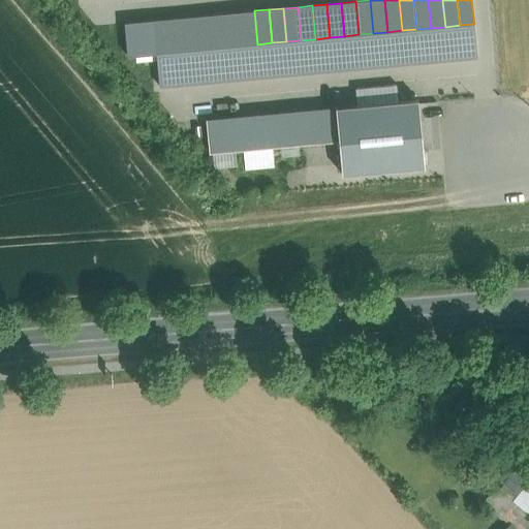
[(240,12),(243,45),(257,44),(254,10),(240,12)]
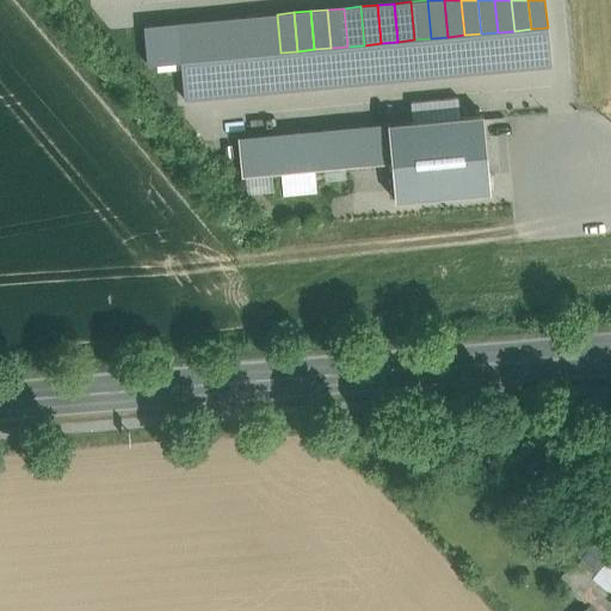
[(281,53),(277,14),(260,16),(264,54),(281,53)]
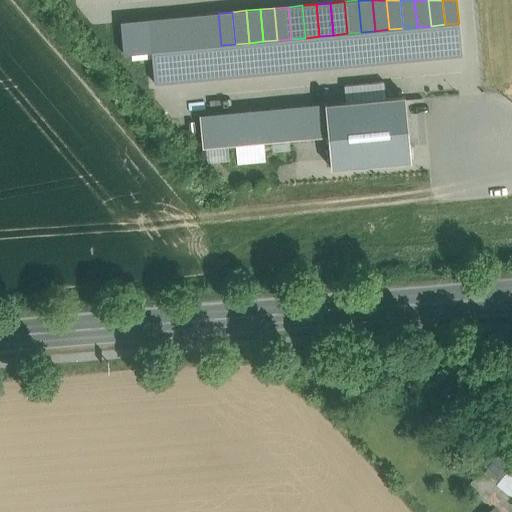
[(204,14),(207,47),(221,45),(218,13),(204,14)]
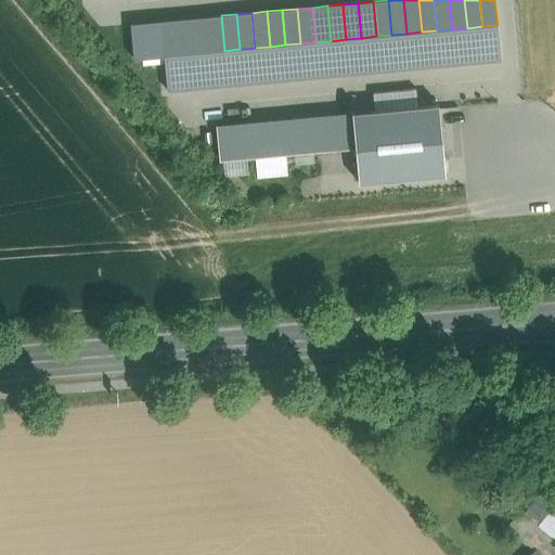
[(224,51),(221,15),(206,17),(209,52),(224,51)]
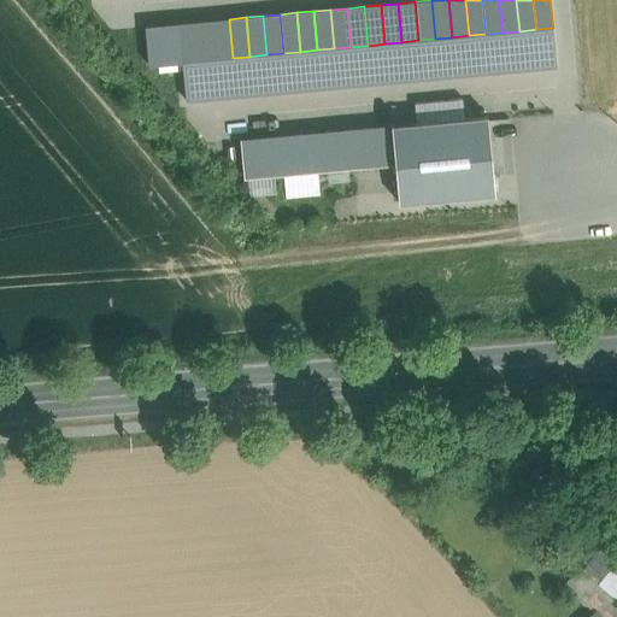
[(233,58),(229,19),(212,21),(216,59),(233,58)]
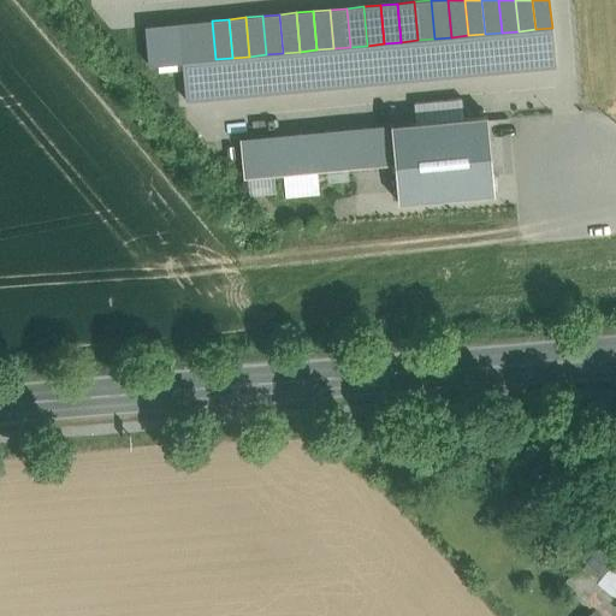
[(195,22),(199,61),(215,59),(212,21),(195,22)]
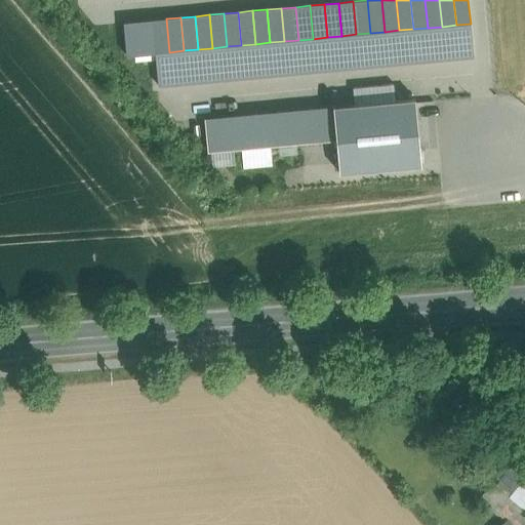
[(169,52),(166,18),(152,21),(155,53),(169,52)]
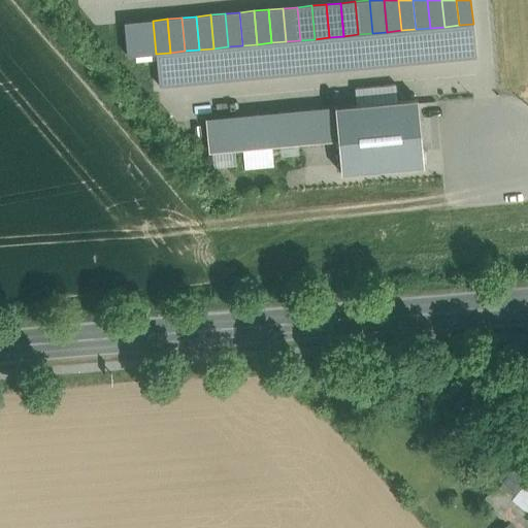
[(138,22),(142,55),(156,54),(153,21),(138,22)]
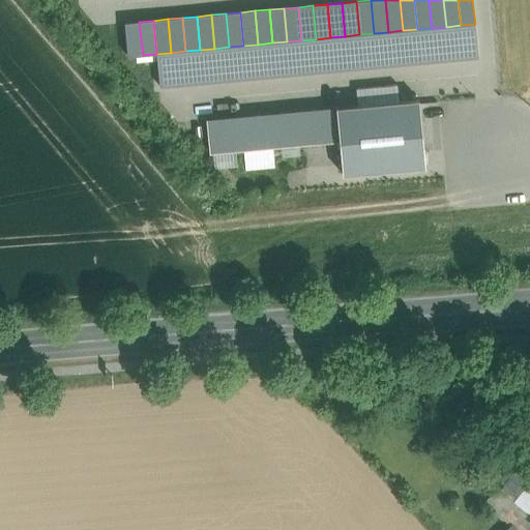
[(143,55),(139,22),(124,23),(127,57),(143,55)]
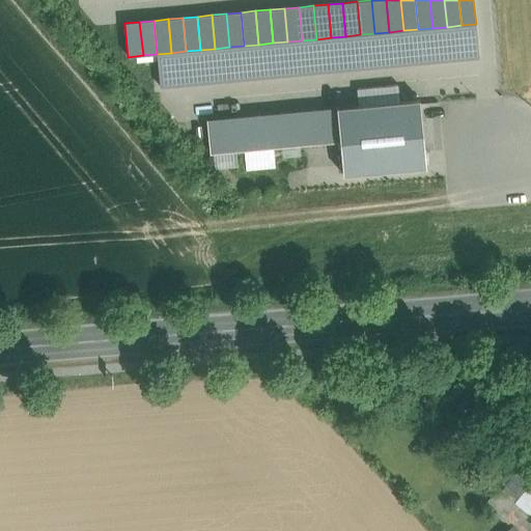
[(479,57),(476,24),(462,25),(465,59),(479,57)]
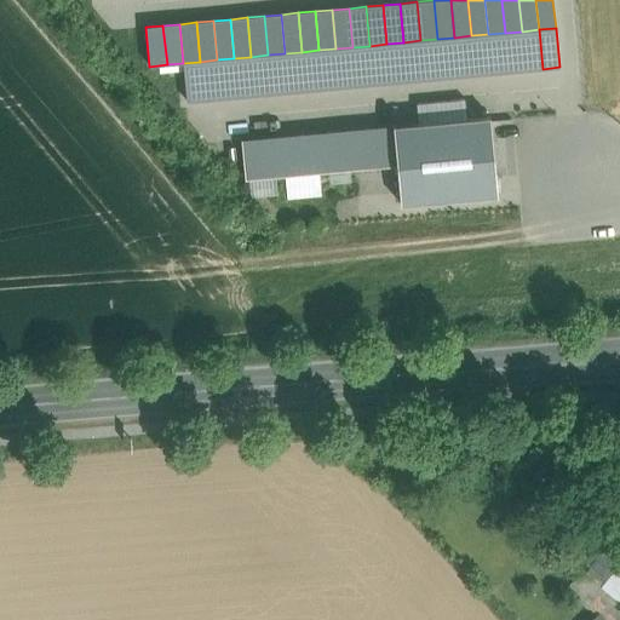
[(543,69),(539,29),(522,32),(526,70),(543,69)]
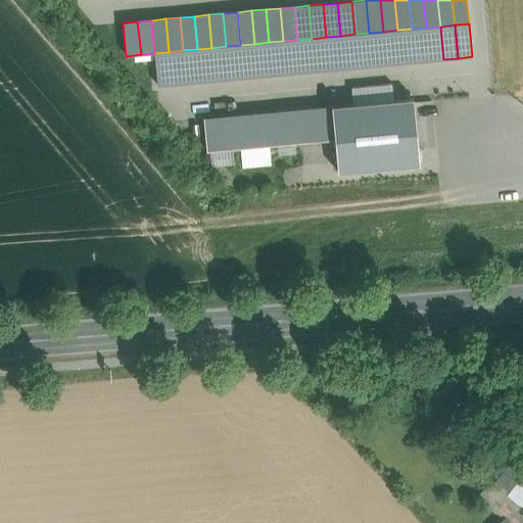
[(426,28),(429,60),(443,59),(440,27),(426,28)]
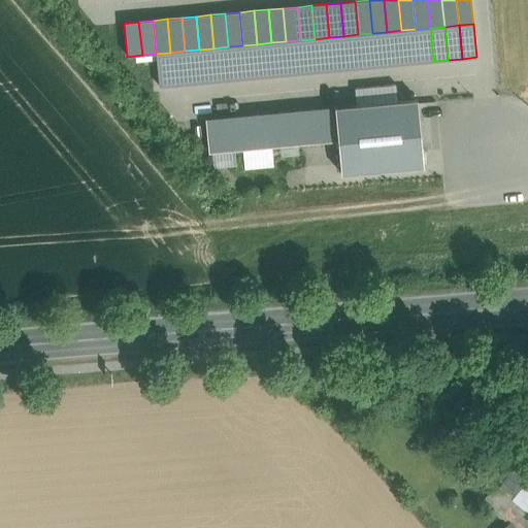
[(433,61),(430,28),(416,29),(419,62),(433,61)]
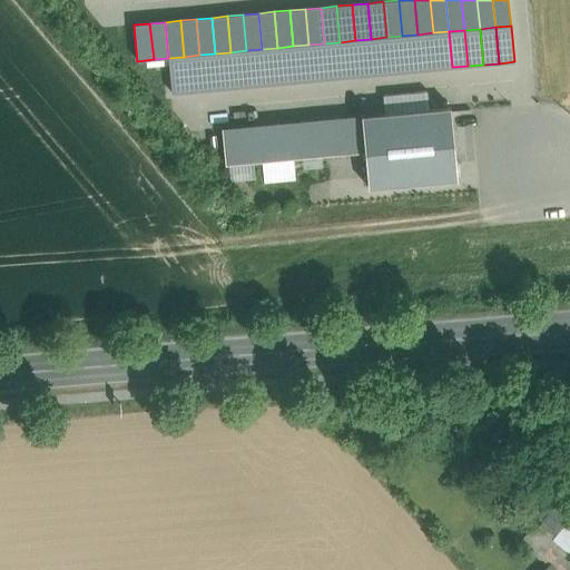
[(433,32),(436,69),(452,67),(449,31),(433,32)]
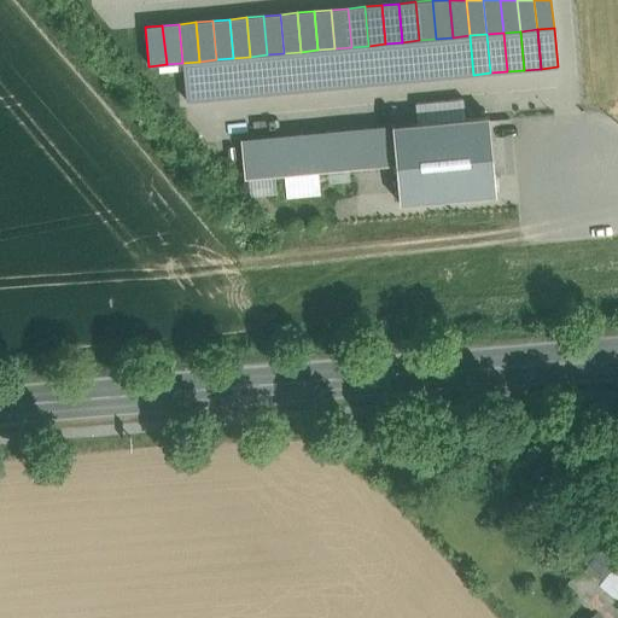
[(473,75),(470,35),(453,38),(456,76),(473,75)]
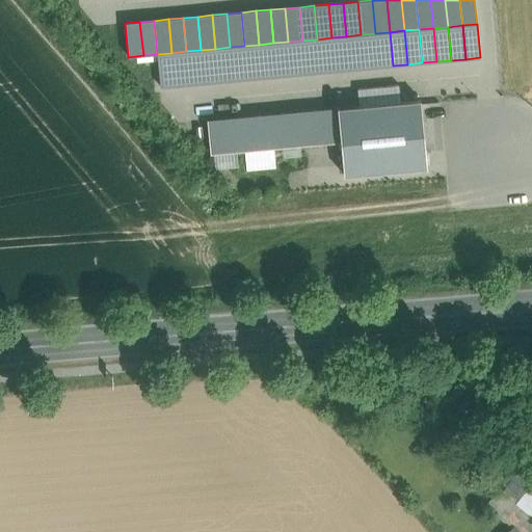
[(375,33),(378,67),(393,65),(390,32),(375,33)]
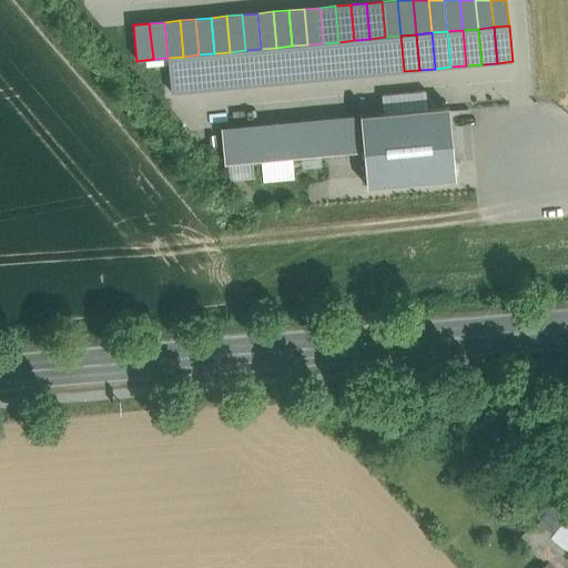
[(404,71),(401,36),(385,37),(388,73),(404,71)]
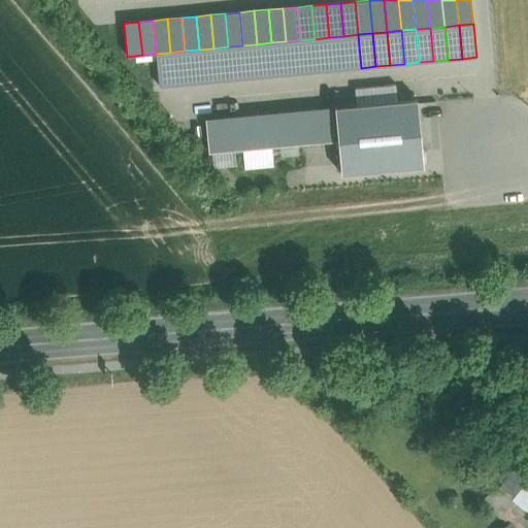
[(343,36),(347,69),(361,68),(358,34),(343,36)]
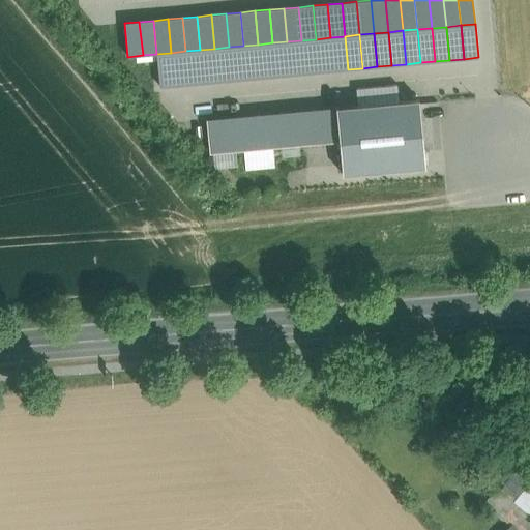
[(348,69),(345,36),(330,37),(333,70),(348,69)]
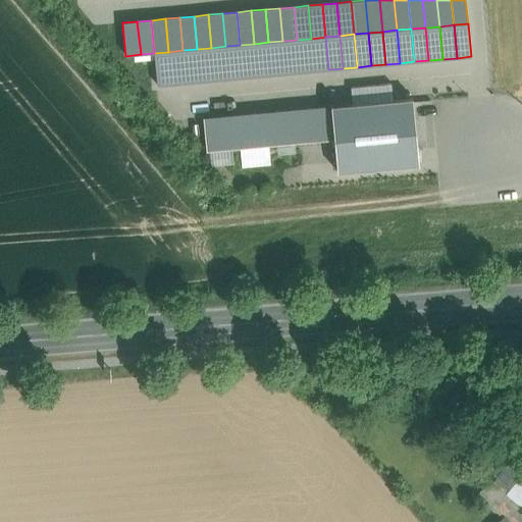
[(328,69),(325,37),(311,39),(314,70),(328,69)]
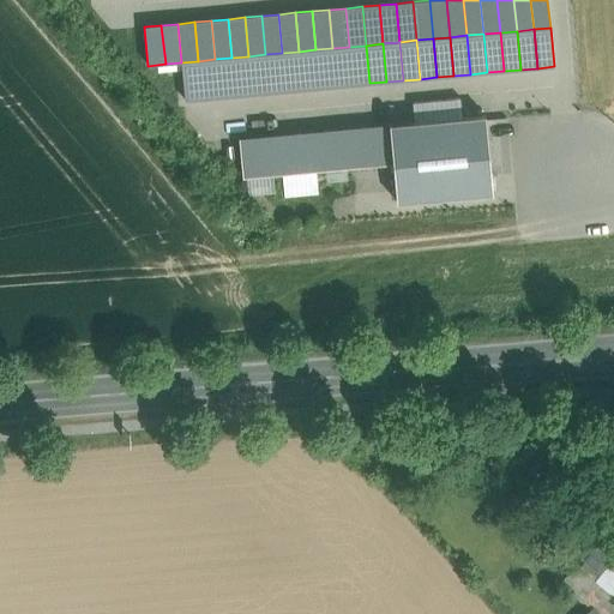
[(349,47),(353,85),(369,83),(366,46),(349,47)]
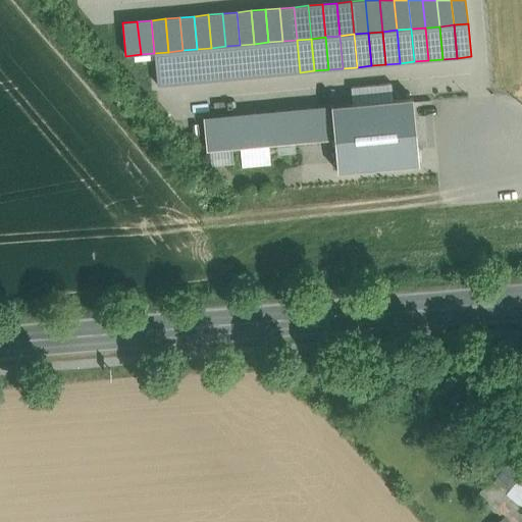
[(300,72),(297,40),(282,41),(285,73),(300,72)]
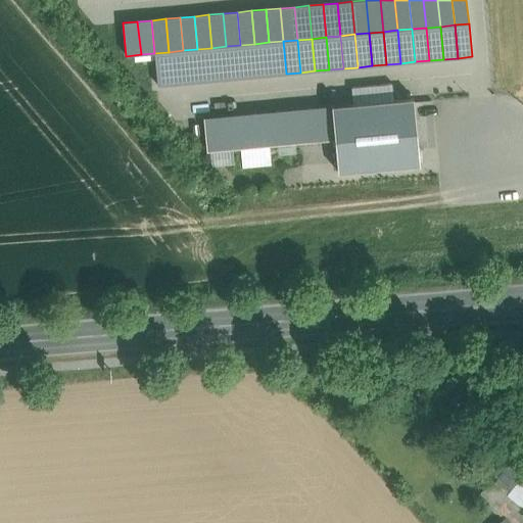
[(269,42),(272,75),(286,74),(283,41),(269,42)]
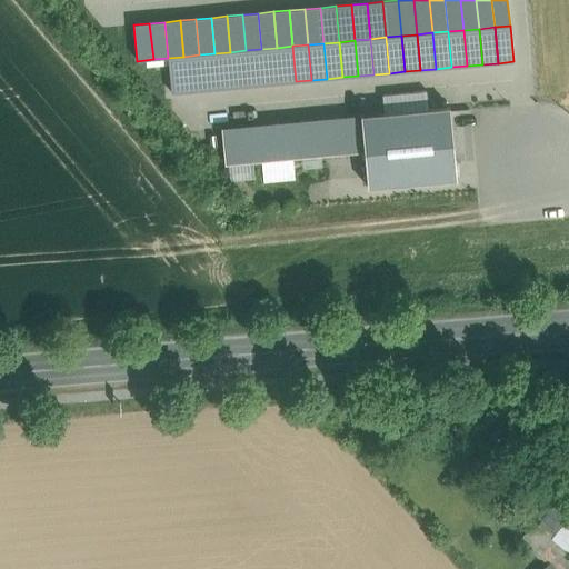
[(296,81),(292,46),(277,48),(281,83),(296,81)]
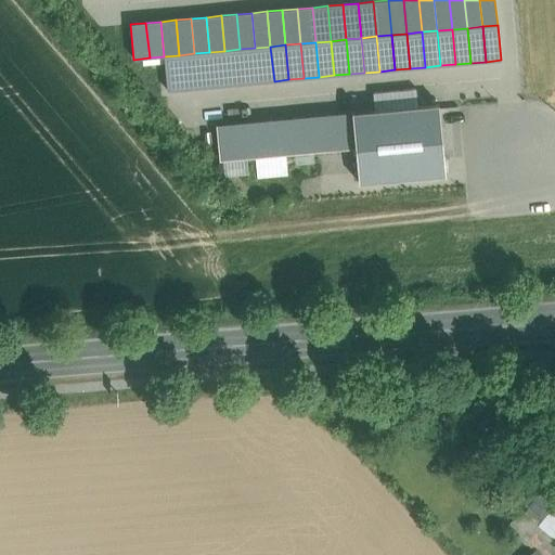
[(255,48),(258,82),(274,81),(270,47),(255,48)]
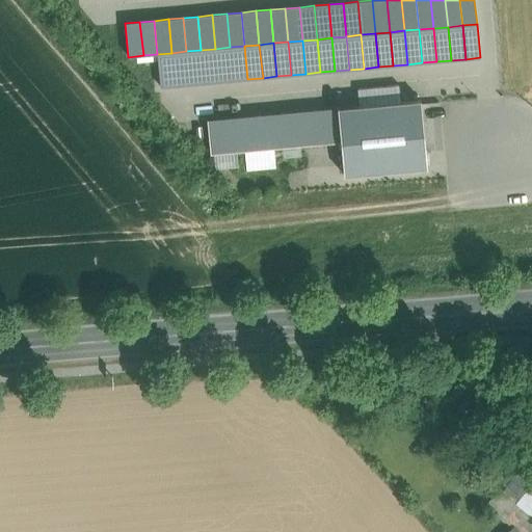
[(247,79),(244,46),(230,47),(233,80),(247,79)]
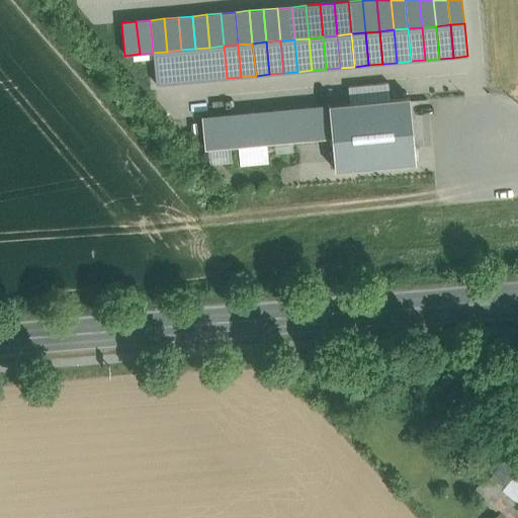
[(209,48),(212,79),(227,78),(224,46),(209,48)]
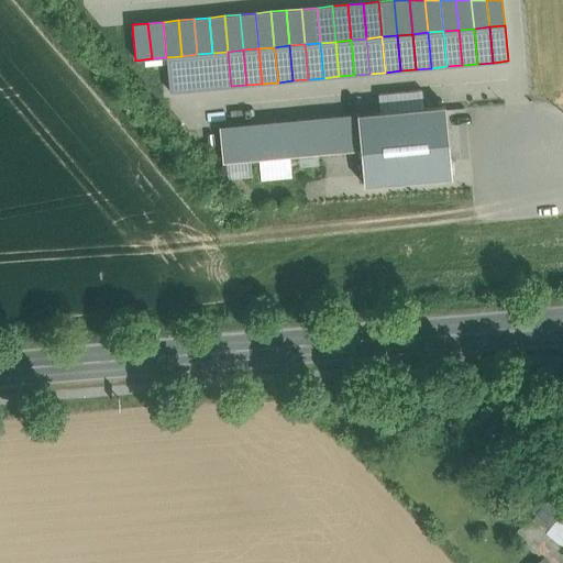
[(231,86),(228,52),(212,53),(216,88),(231,86)]
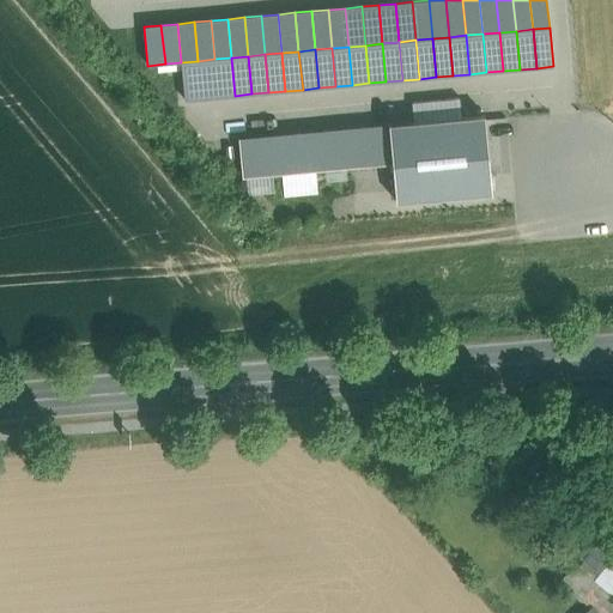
[(235,96),(231,58),(214,59),(218,97),(235,96)]
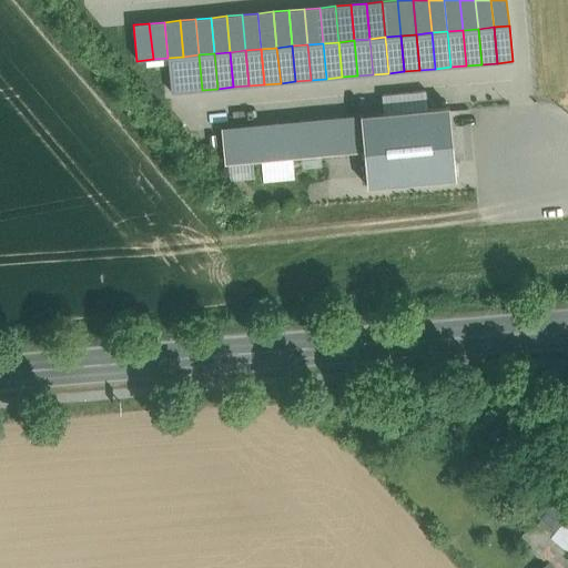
[(183,57),(186,91),(202,90),(199,54),(183,57)]
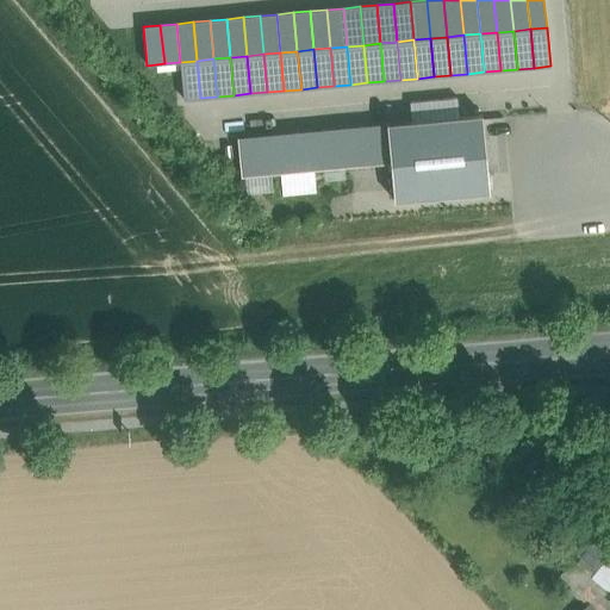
[(200,98),(197,61),(180,62),(184,100),(200,98)]
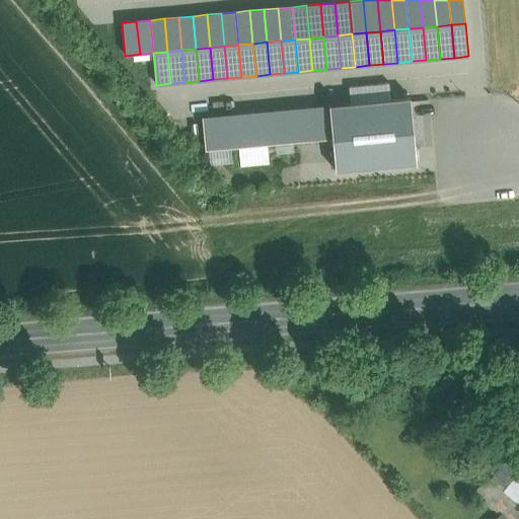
[(332,138),(336,169),(417,162),(411,97),(329,104),(332,138)]
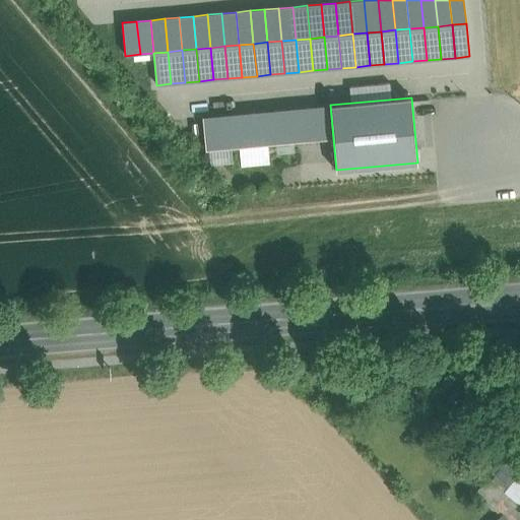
[(333,138),(330,105),(316,107),(319,139),(333,138)]
